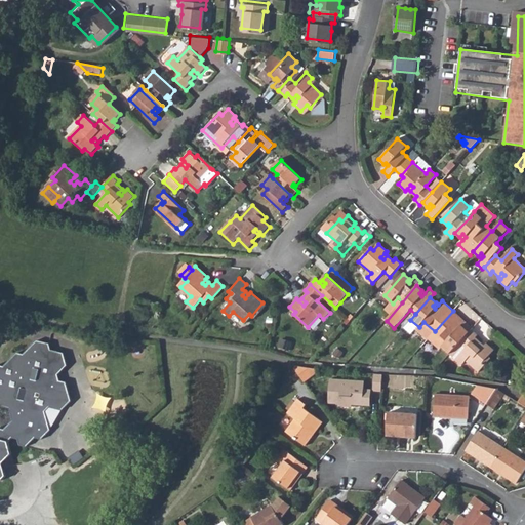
[(453,311),(435,331),(431,336),(442,347),(447,341),(455,349),(472,329),(473,328),(453,311)]
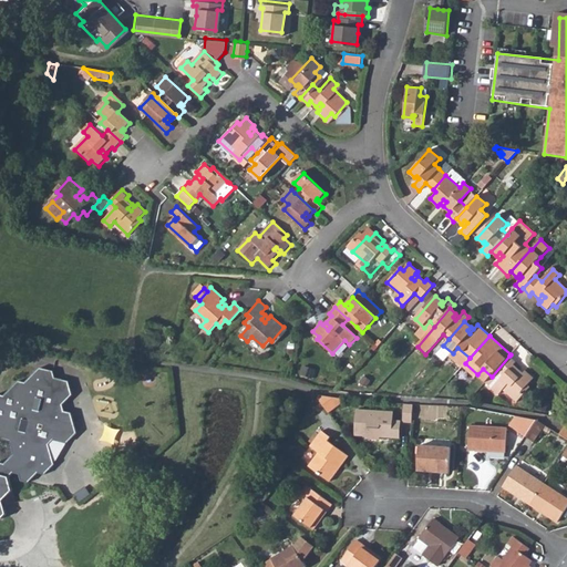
[(516,362),(509,356),(492,377),(486,382),(492,388),(500,393),(504,389),(517,401),(531,387),(528,384),(534,378),(526,371),(524,372),(519,378),(517,374),(522,370),(515,364),(516,362)]
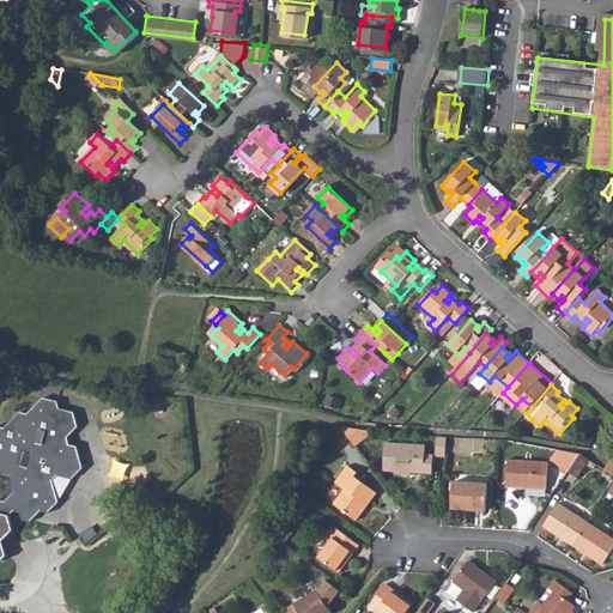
[(337,396),(323,394),(322,404),(334,406),(337,396)]
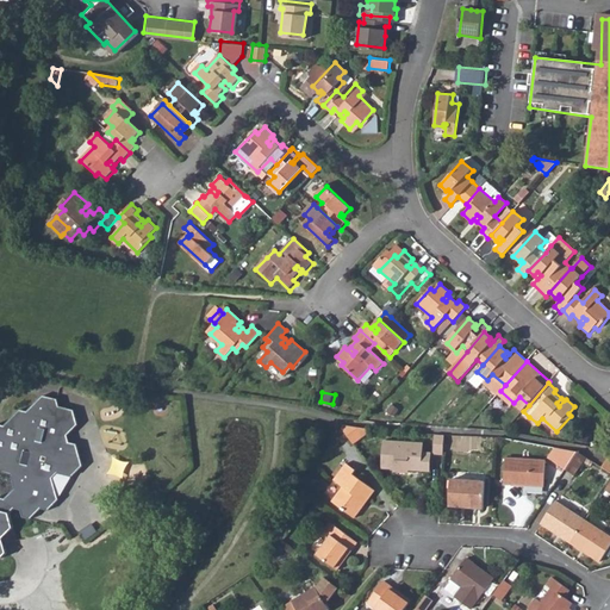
[(514,403),(523,412),(523,411),(529,405),(520,397),(514,403)]
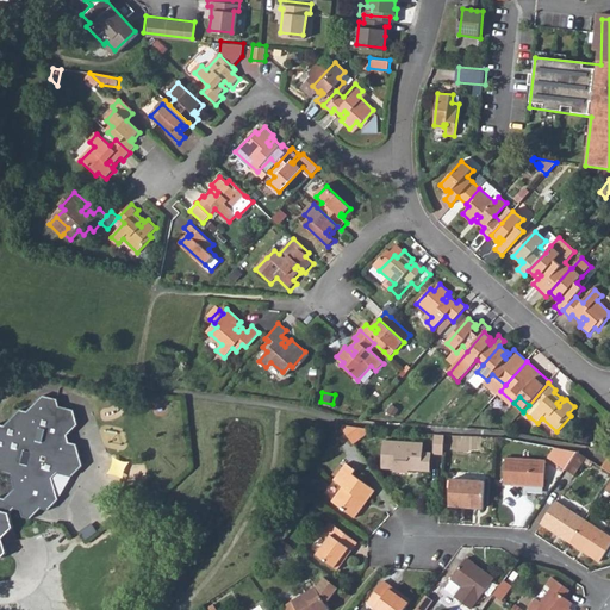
[(0,560),(2,561),(7,556),(2,542),(12,531),(8,518),(14,511),(22,514),(24,521),(31,522),(42,512),(48,514),(58,503),(53,481),(57,477),(73,480),(82,470),(76,448),(69,446),(67,439),(78,428),(74,414),(60,410),(57,403),(43,399),(27,415),(20,414),(5,429),(0,428),(0,560)]
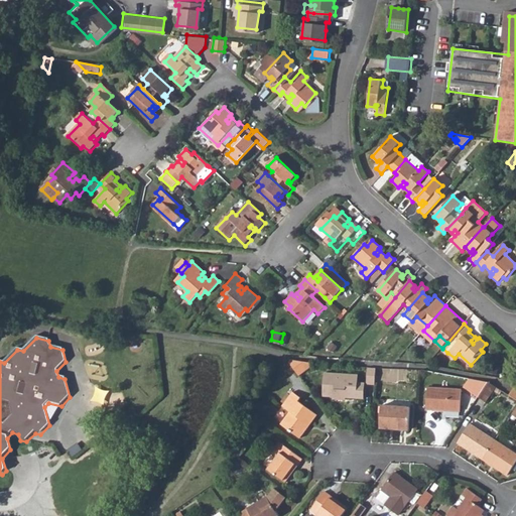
[(304,368),(306,362),(302,361),(289,358),(288,360),(298,373),(304,368)]
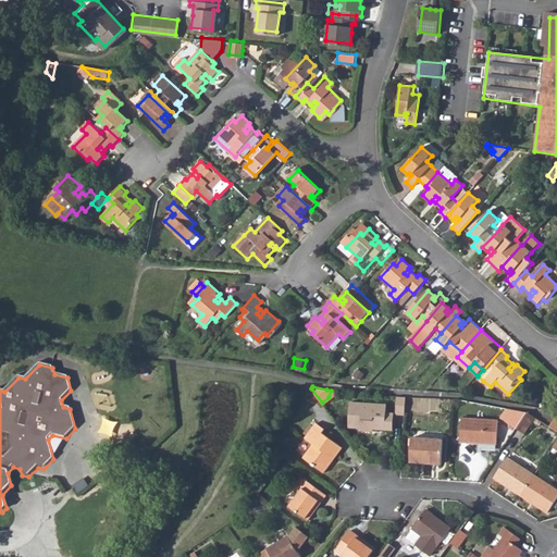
[(334,397),(335,392),(331,391),(329,397),(322,403),(323,405),(334,397)]
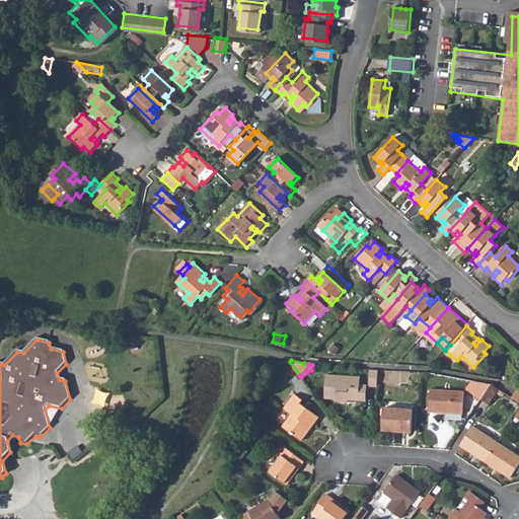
[(368,385),(377,385),(378,367),(369,367),(368,385)]
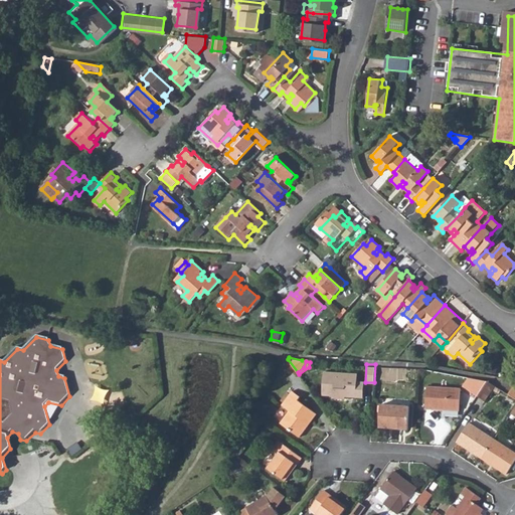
[(324,370),(323,389),(333,390),(333,392),(333,395),(345,396),(345,393),(345,390),(356,391),(356,393),(363,394),(363,380),(357,379),(357,372),(324,370)]
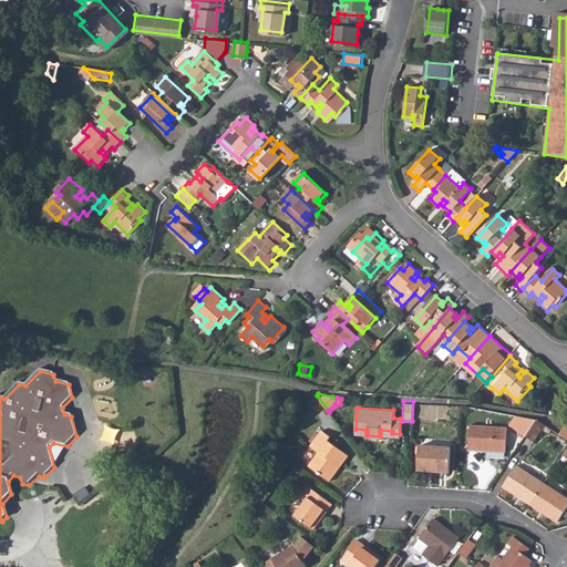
[(511,426),(516,430),(525,416),(518,414),(511,426)]
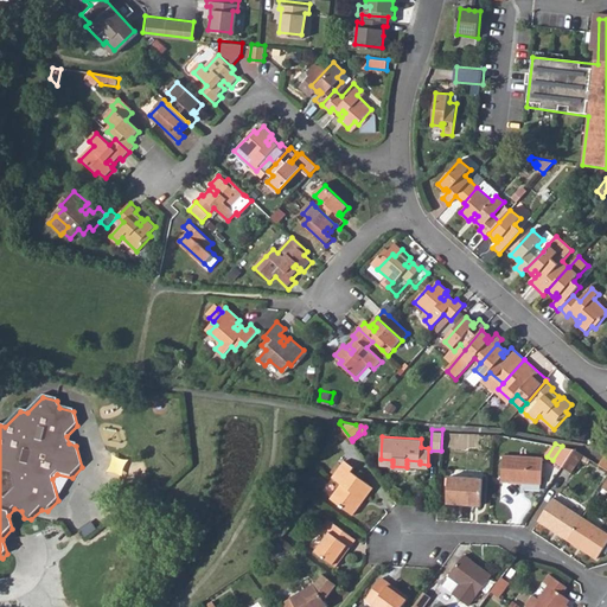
[(553,460),(563,468),(575,449),(567,447),(562,446),(553,460)]
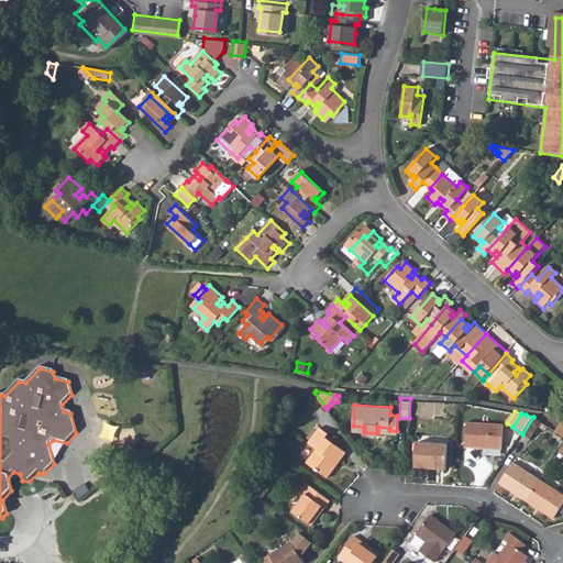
[(531,440),(545,423),(536,418),(533,417),(522,434),(531,440)]
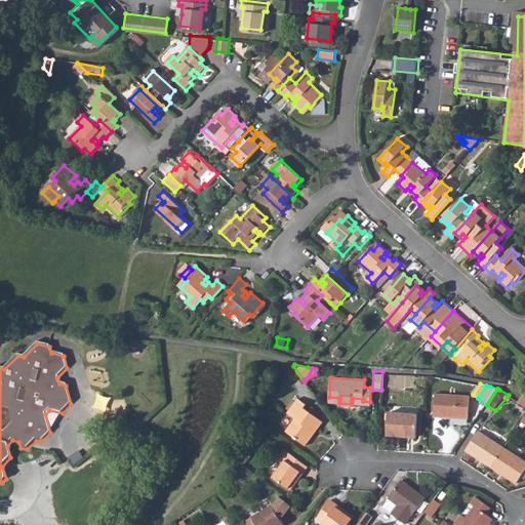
[(472,393),(437,392),(435,414),(455,414),(455,420),(470,420),(472,393)]
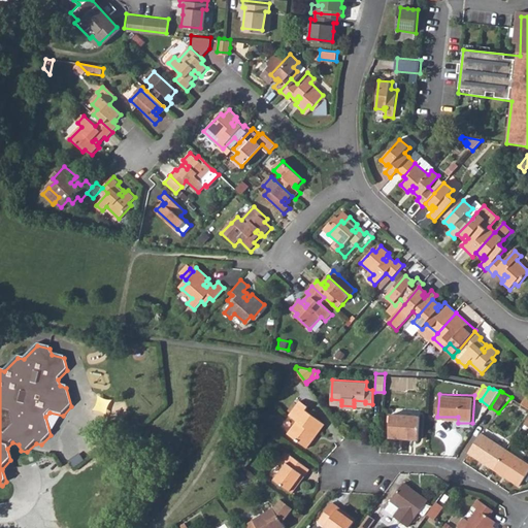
[(298,400),(288,416),(297,421),(288,434),(308,447),(315,437),(312,436),(318,429),(320,430),(325,422),(305,409),(307,406),(298,400)]
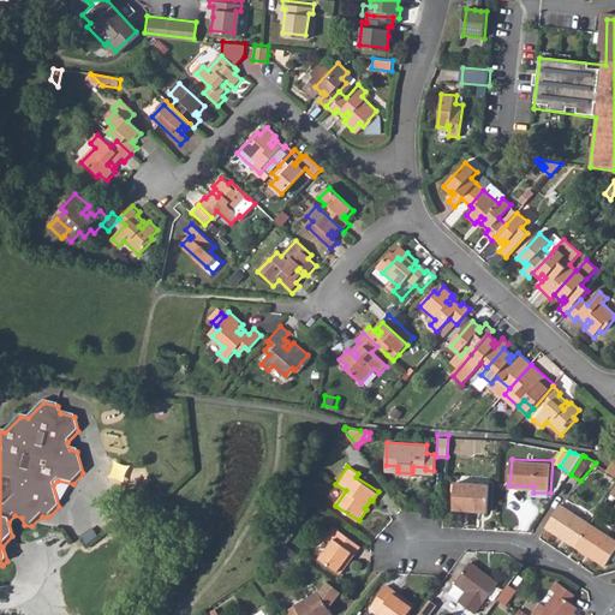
[(457,482),(455,508),(478,509),(478,507),(488,507),(490,484),(457,482)]
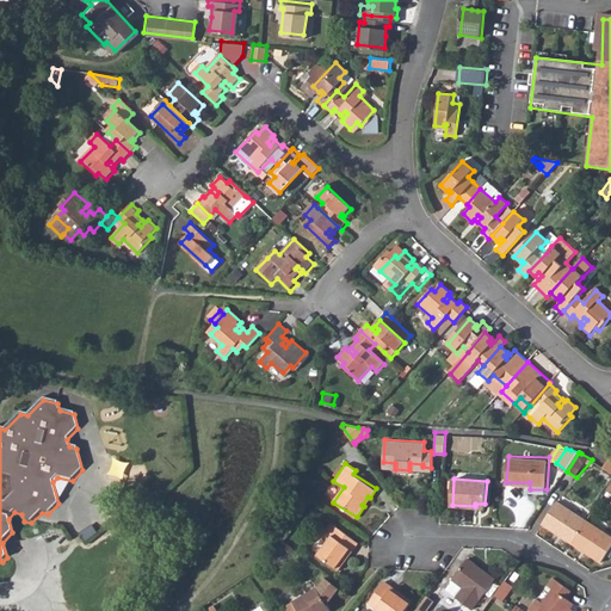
[(545,522),(574,541),(590,519),(560,499),(545,522)]
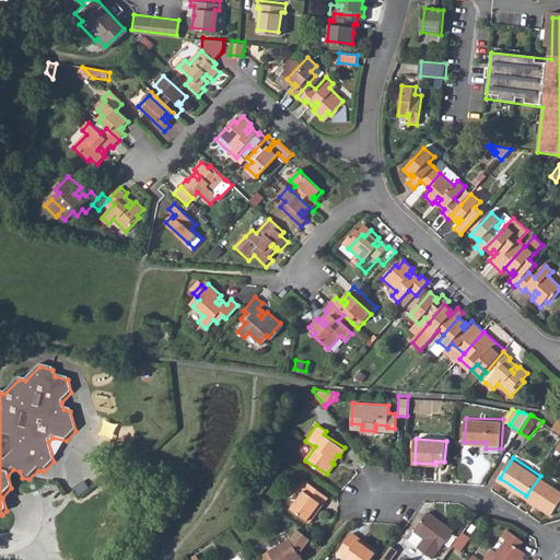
[(559,503),(559,489),(540,476),(526,496),(552,514),(559,503)]
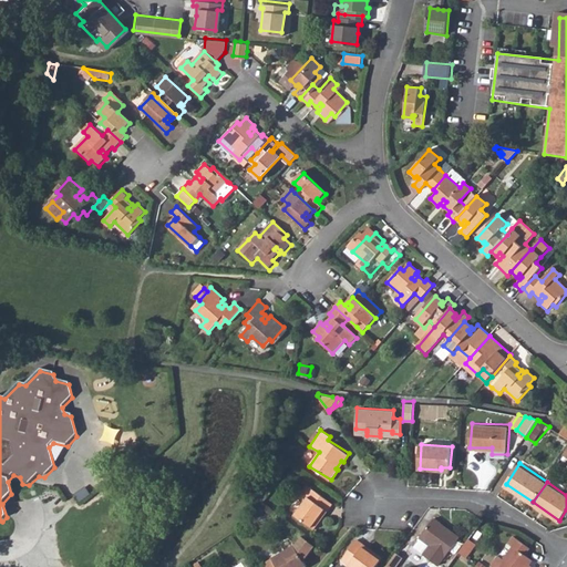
[(310,495),(296,514),(315,528),(323,517),(321,515),(327,508),(329,511),(334,503),(309,483),(303,490),(310,495)]
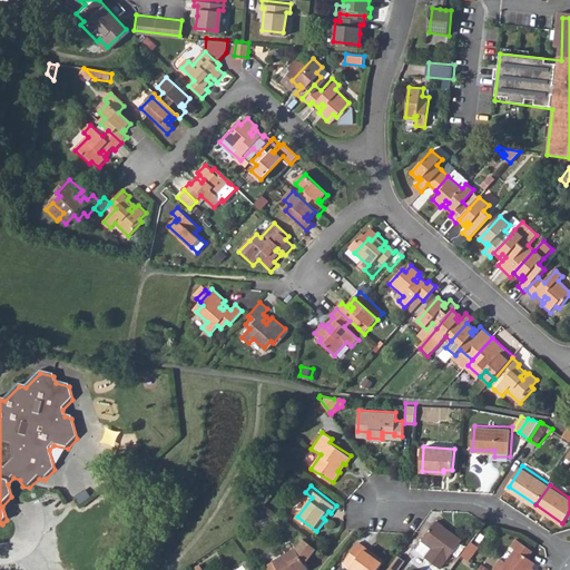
[(458,550),(462,553),(469,544),(464,541),(465,540),(440,521),(425,540),(434,547),(428,556),(444,568),(458,550)]
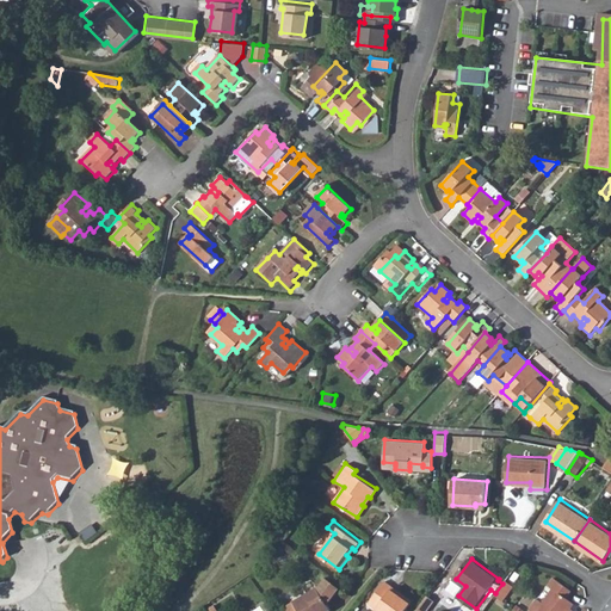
[(531,608),(535,610),(569,610),(575,603),(568,597),(574,591),(556,578),(550,585),(555,587),(545,600),(539,597),(531,608)]
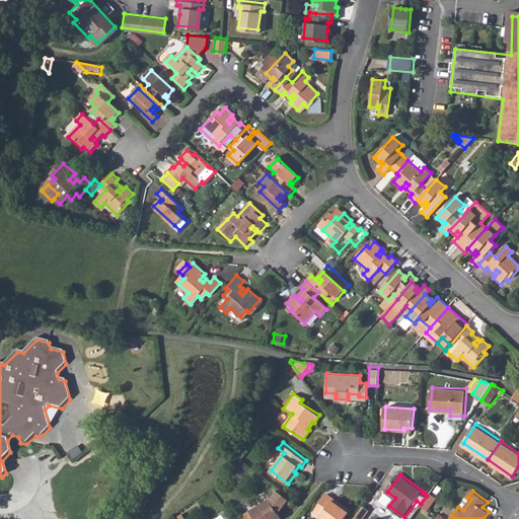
[(437,498),(430,492),(427,496),(421,504),(429,510),(437,498)]
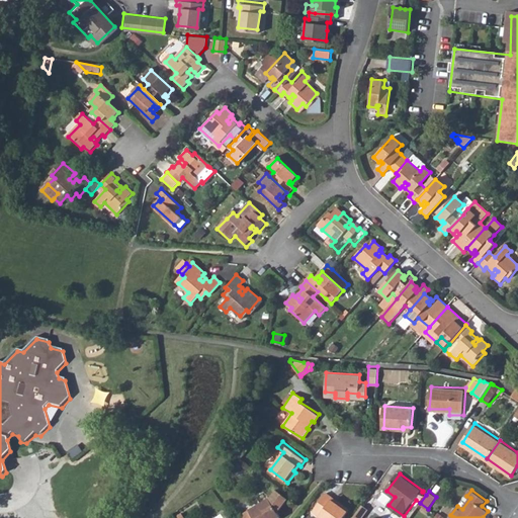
[(273,494),(268,498),(276,510),(282,506),(273,494)]
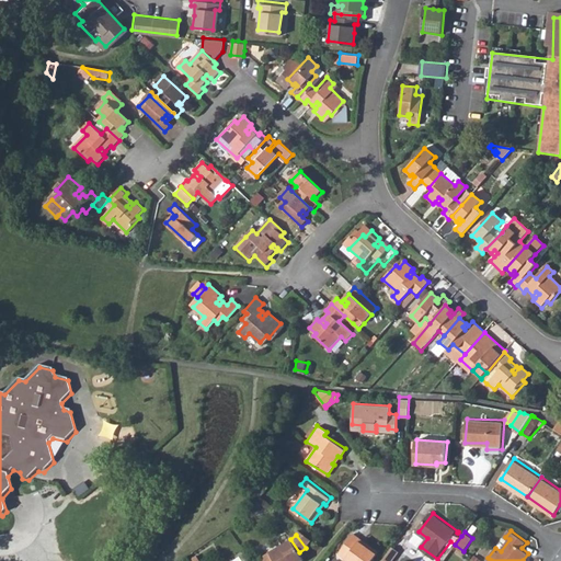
[(288,536),(261,557),(263,560),(293,560),(301,556),(299,552),(290,539),(288,536)]
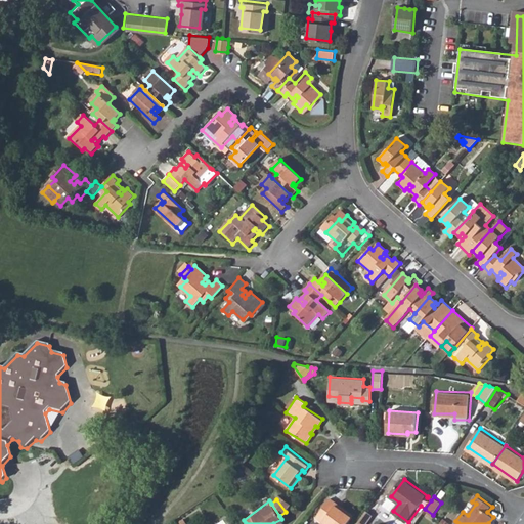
[(331,500),(317,519),(323,523),(349,523),(354,518),(344,510),(343,512),(336,508),(338,506),(331,500)]
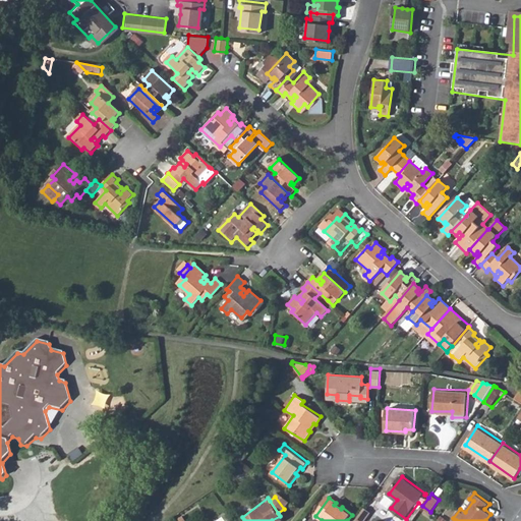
[(367,520),(373,515),(367,510),(358,520),(367,520)]
